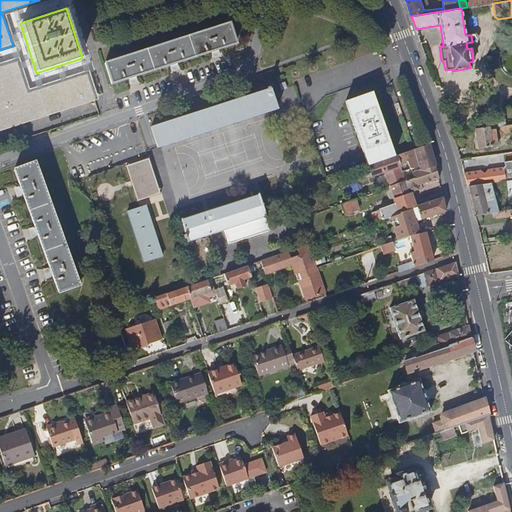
[(215,50),(236,44),(229,23),(105,63),(112,84),(133,77),(174,63),(215,50)]
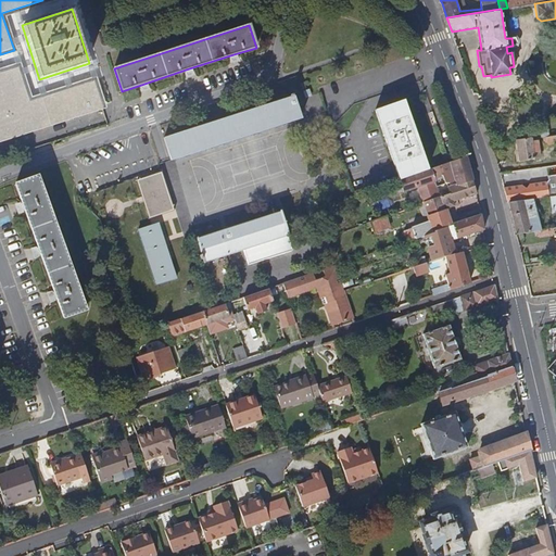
[(0,138),(103,105),(95,80),(30,102),(20,67),(0,73),(0,138)]
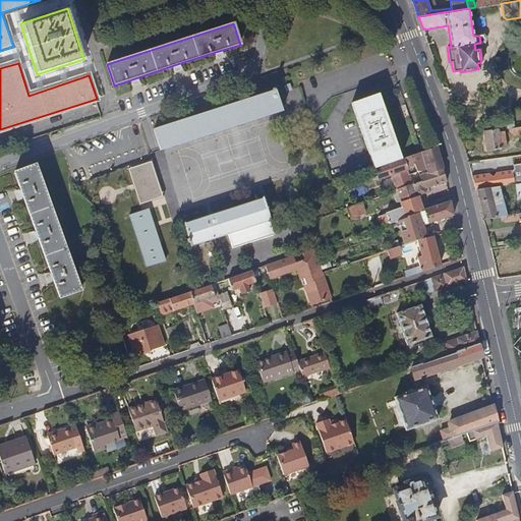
[(162,150),(283,111),(276,91),(155,129),(162,150)]
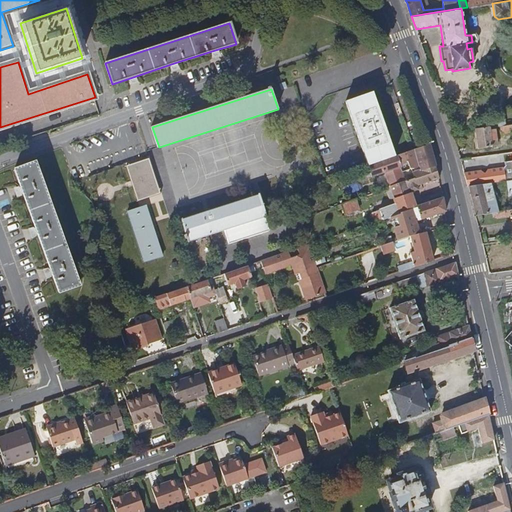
[(394,157),(372,93),(347,101),(368,166),(394,157)]
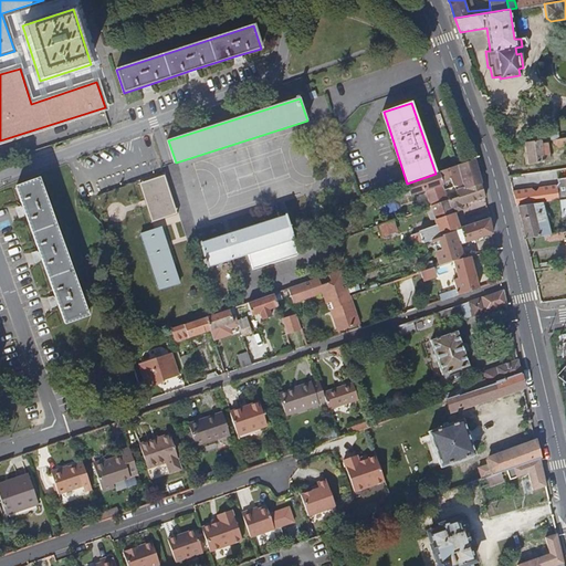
[(558,138),(556,125),(546,126),(548,139),(553,139),(558,138)]
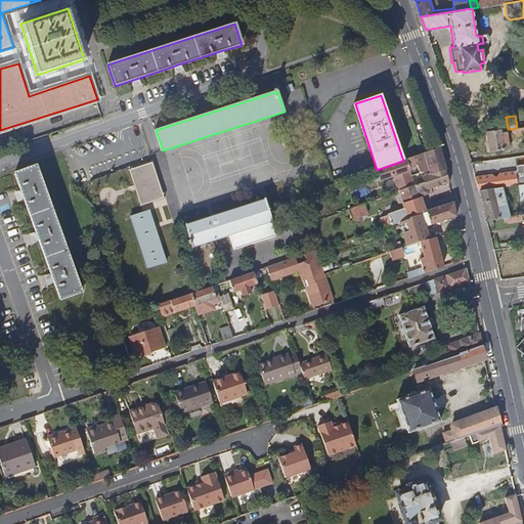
[(523,134),(523,126),(517,128),(512,129),(513,136),(523,134)]
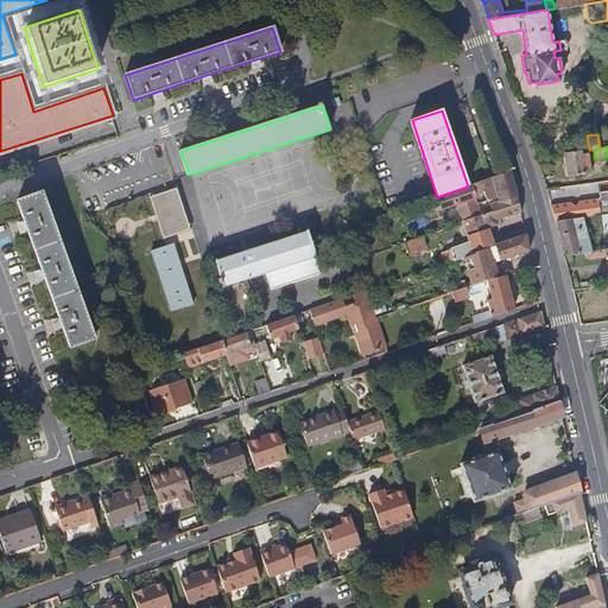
[(582,166),(588,165),(587,151),(563,154),(565,176),(583,173),(582,166)]
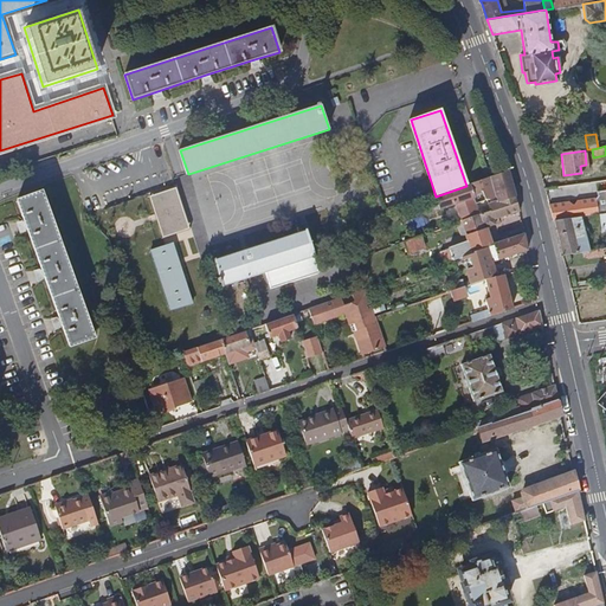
[(440,211),(451,207),(457,224),(479,216),(481,216),(477,204),(485,201),(490,201),(497,199),(498,202),(516,198),(511,182),(509,172),(466,186),(436,197),(440,211)]
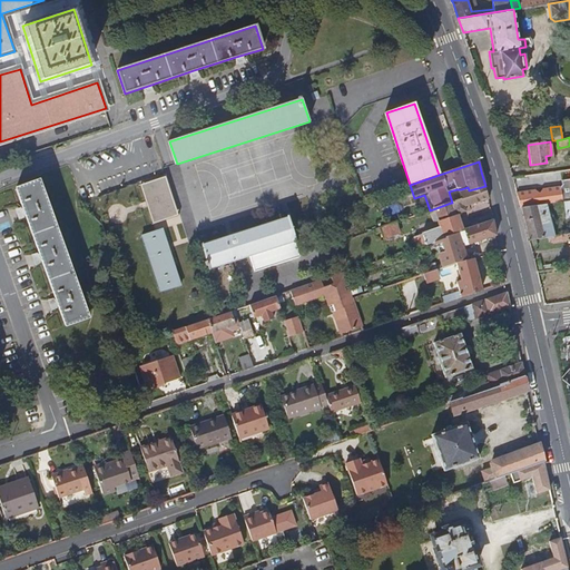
[(89,318),(40,182),(18,189),(66,326),(89,318)]
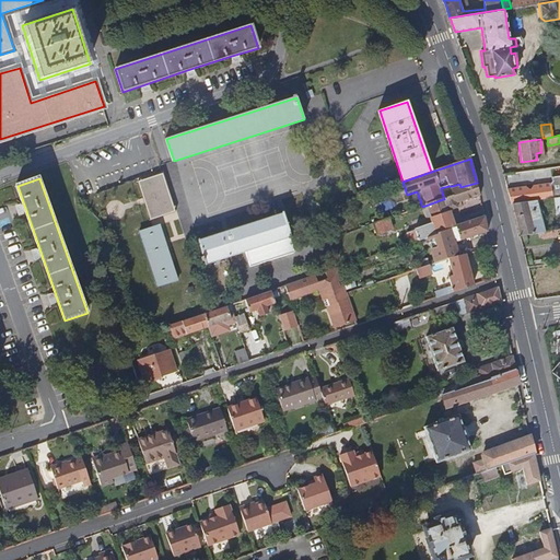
[(407,195),(403,182),(375,191),(378,202),(399,195),(401,202),(409,200),(407,195)]
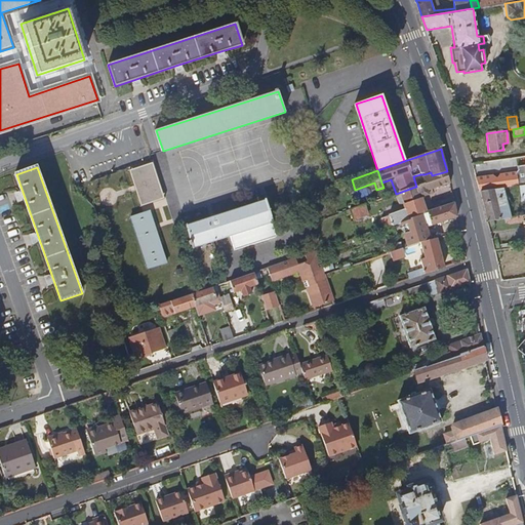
[(419,199),(421,199),(435,194),(434,190),(450,184),(447,171),(432,175),(423,178),(425,184),(416,187),(415,187),(419,199)]
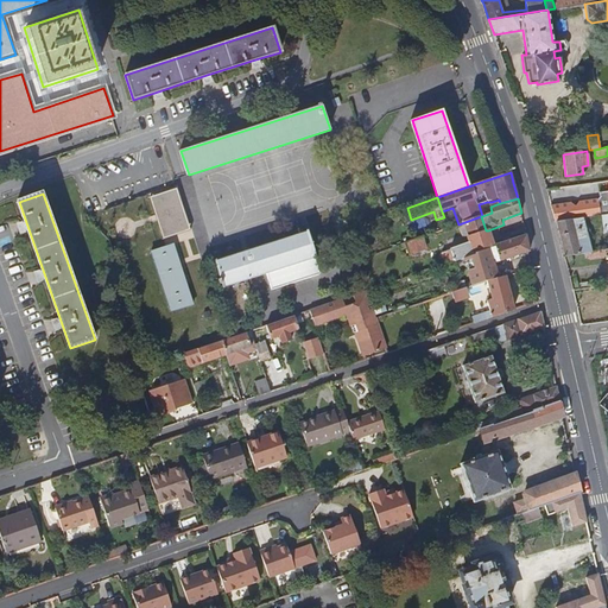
[(486,230),(481,216),(458,225),(463,238),(468,236),(486,230)]
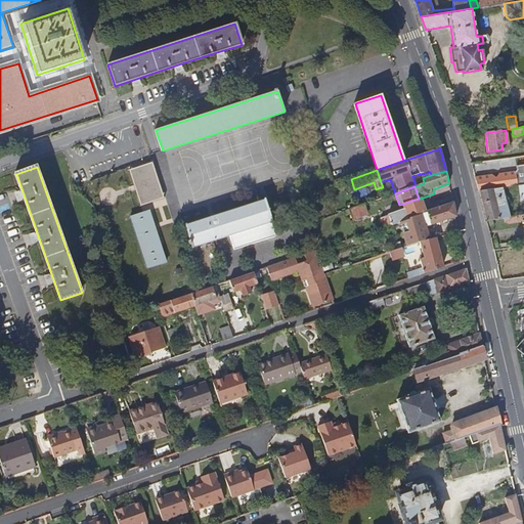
[(510,216),(503,187),(481,190),(484,203),(487,219),(510,216)]
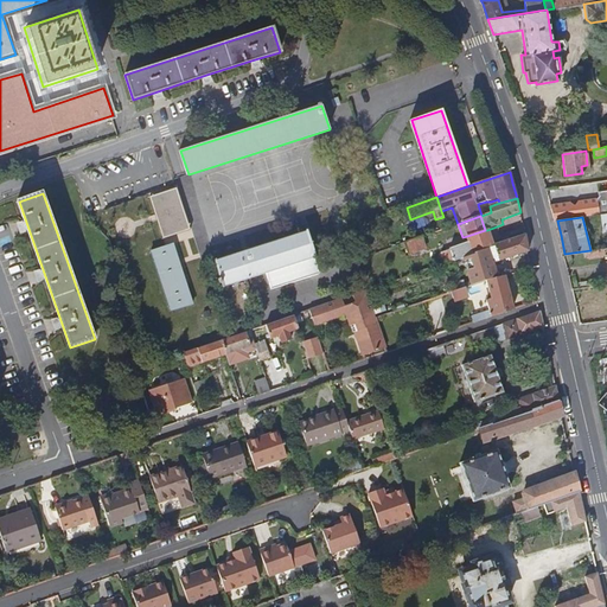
[(320,274),(315,259),(317,257),(307,230),(216,260),(225,288),(267,274),(273,289),(320,274)]
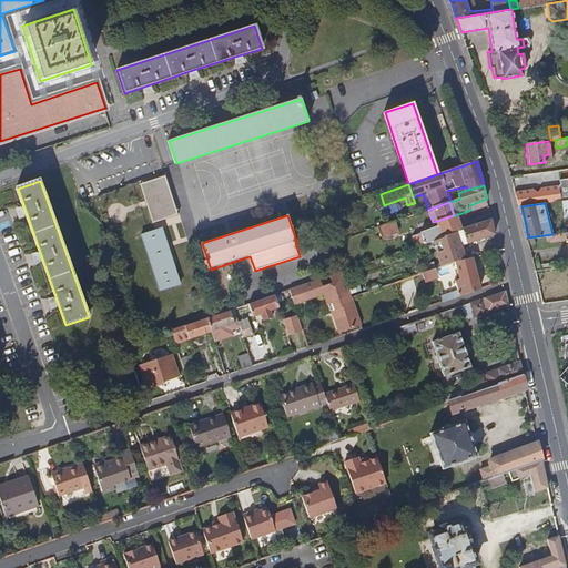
[(462,231),(456,215),(454,215),(437,221),(438,225),(443,237),(457,232),(462,231)]
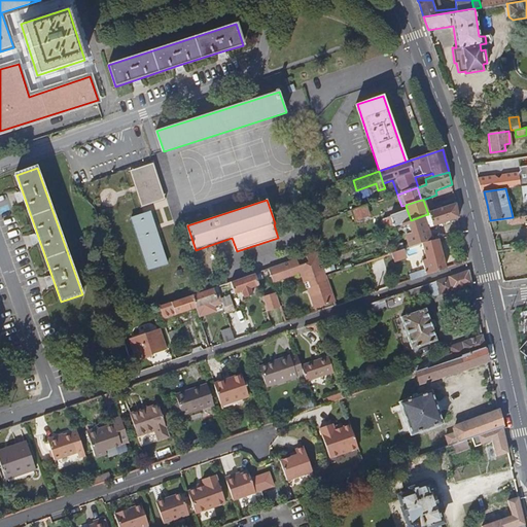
[(459,217),(457,204),(430,213),(434,227),(460,219),(459,217)]
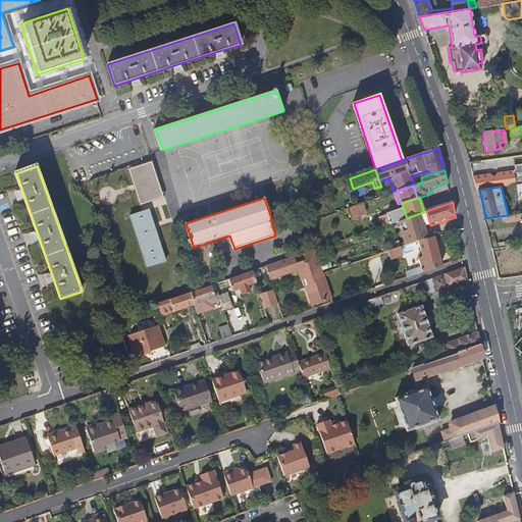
[(367,211),(364,203),(349,208),(351,216),(367,211)]
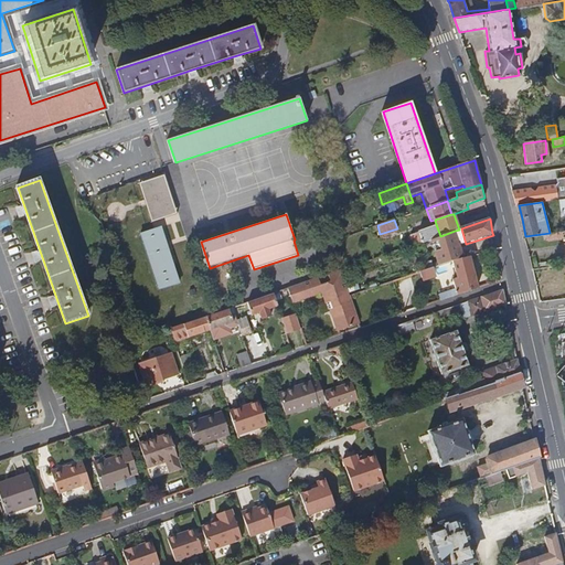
[(440,236),(436,224),(418,230),(419,232),(423,242),(432,240),(440,236)]
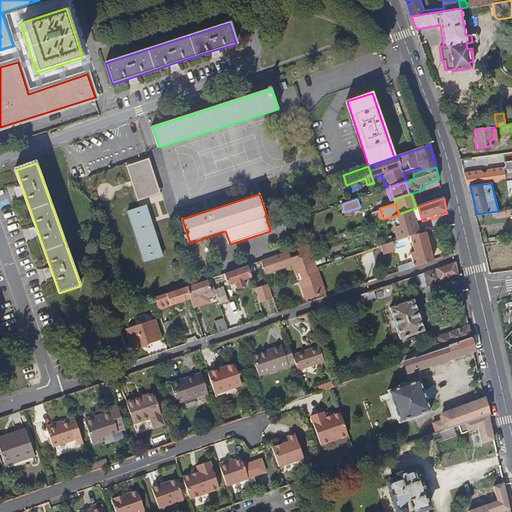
[(163,252),(147,207),(130,213),(145,258),(163,252)]
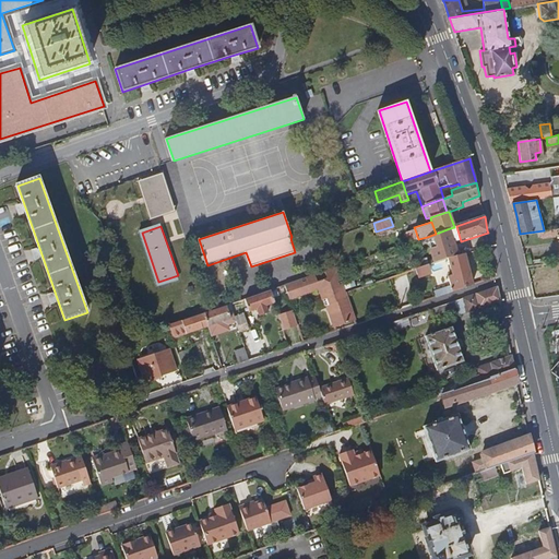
[(454,227),(450,228),(454,244),(461,241),(456,226),(454,227)]
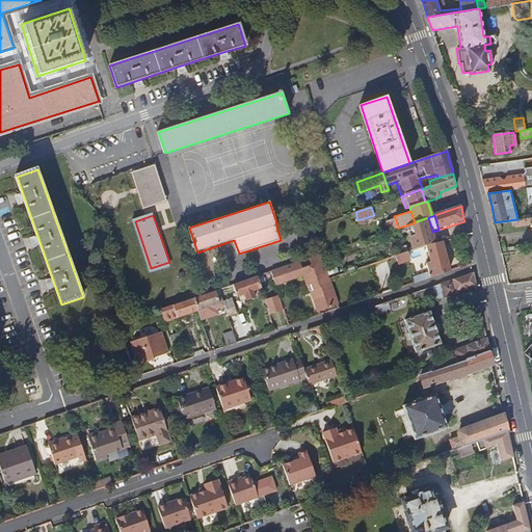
[(432,232),(428,217),(415,222),(406,225),(415,253),(420,251),(427,248),(436,246),(432,232)]
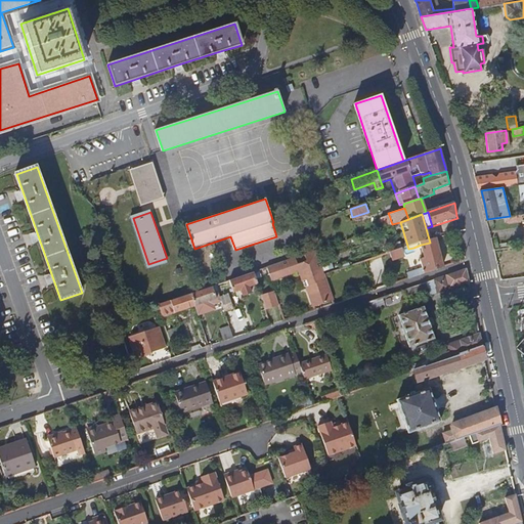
[(392,224),(389,215),(381,218),(384,227),(392,224)]
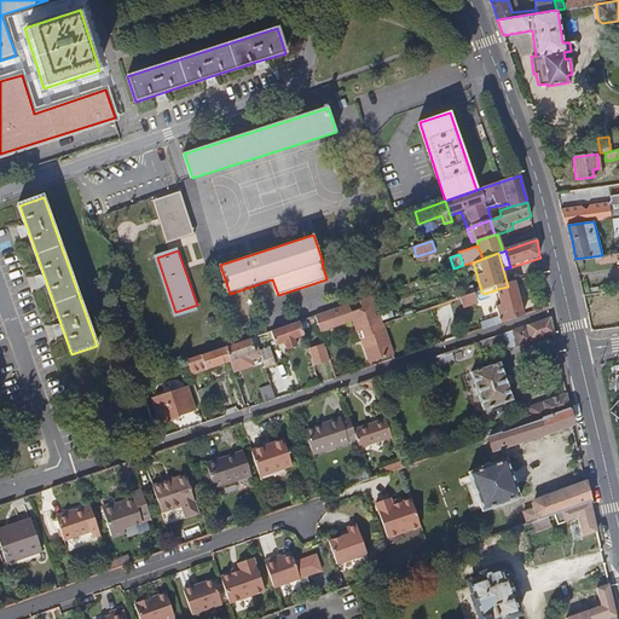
[(524,317),(515,284),(508,287),(497,289),(502,305),(497,306),(499,317),(502,324),(524,317)]
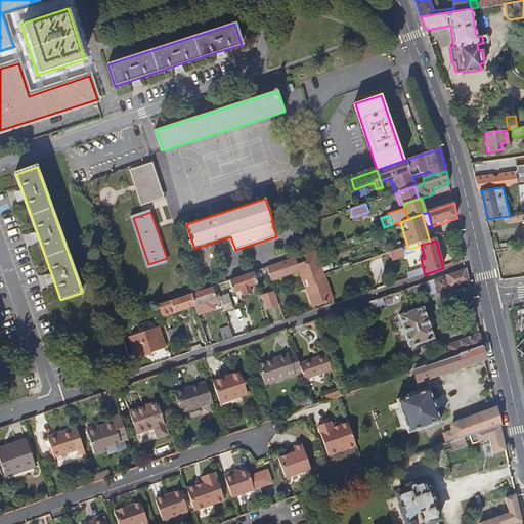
[(416,254),(413,248),(408,249),(403,251),(404,257),(416,254)]
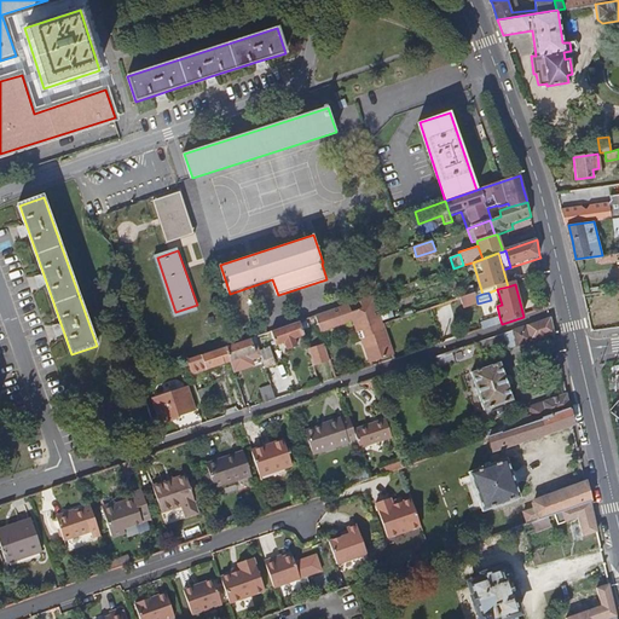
[(331,330),(356,323),(362,341),(364,340),(371,364),(394,357),(383,324),(375,296),(360,302),(362,308),(351,312),(350,306),(316,317),(320,330),(330,327),(331,330)]
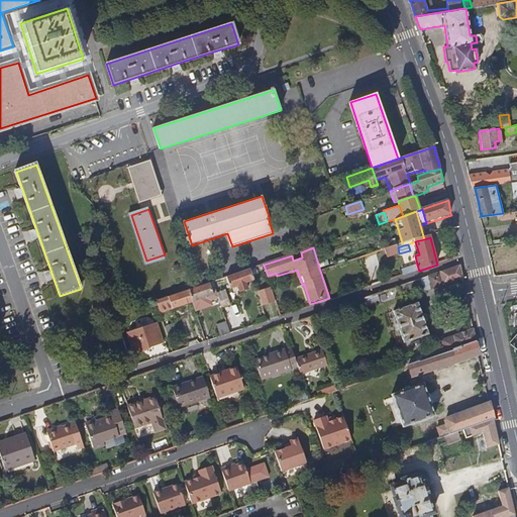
[(400,254),(399,253),(398,247),(385,250),(388,259),(400,254)]
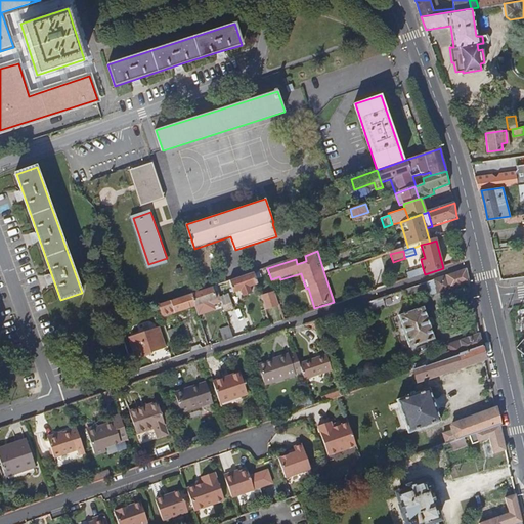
[(409,279),(425,274),(423,268),(407,273),(409,279)]
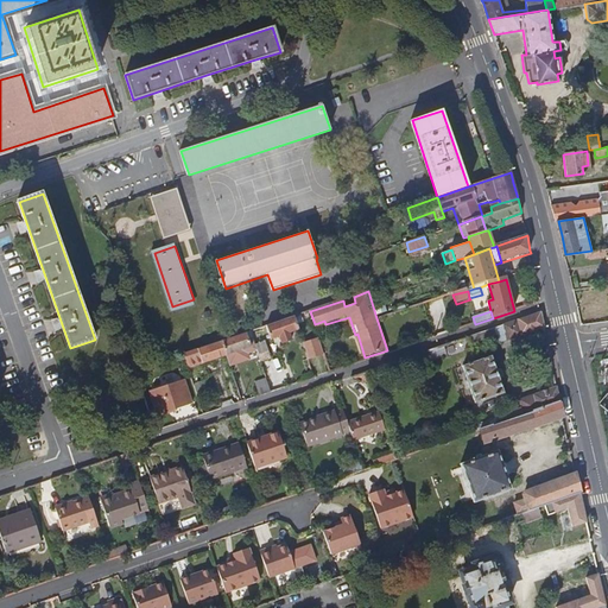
[(501,342),(533,333),(545,328),(542,314),(469,339),(472,344),(499,335),(500,342),(501,342)]
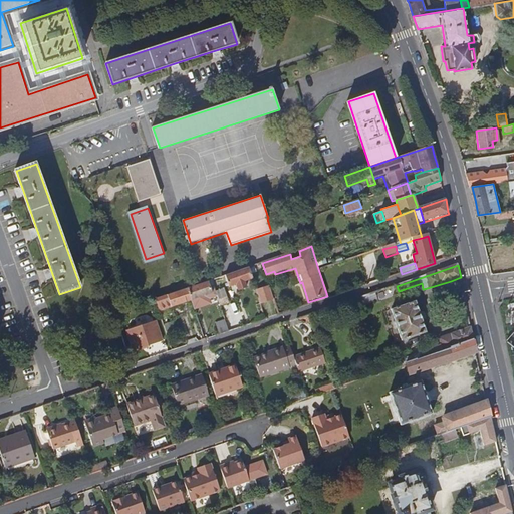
[(253,280),(248,268),(225,276),(227,281),(230,288),(236,286),(238,291),(247,288),(245,283),(253,280)]
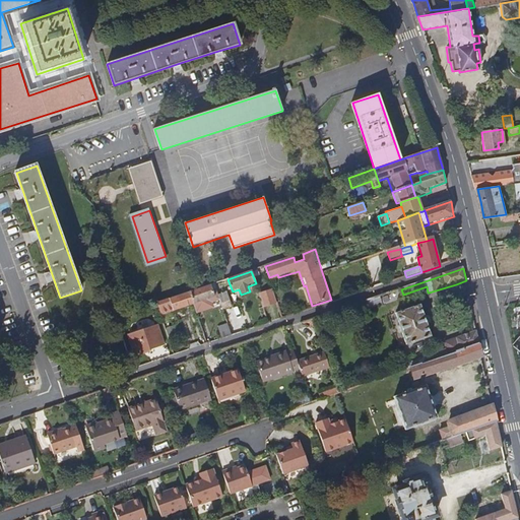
[(230,284),(228,279),(214,283),(216,289),(230,284)]
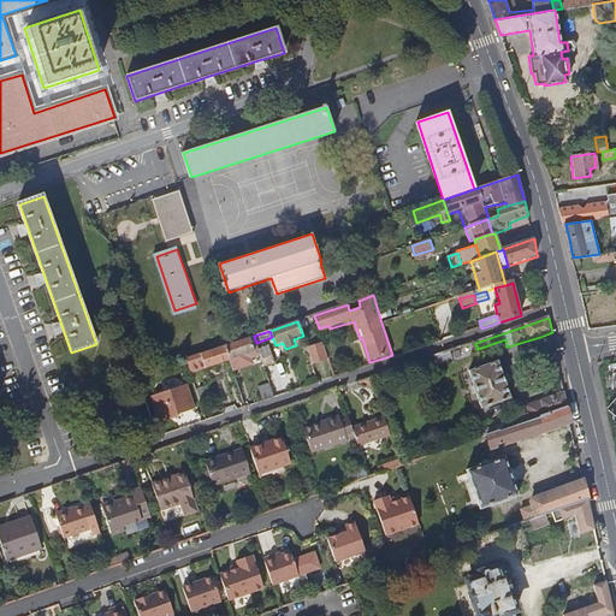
[(249,355),(255,354),(253,345),(258,344),(256,343),(254,336),(225,345),(231,361),(234,371),(253,365),(250,359),(249,355)]
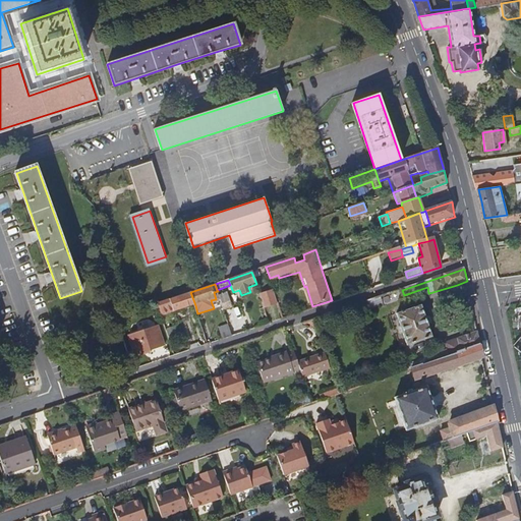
[(277,304),(273,290),(259,294),(265,308),(277,304)]
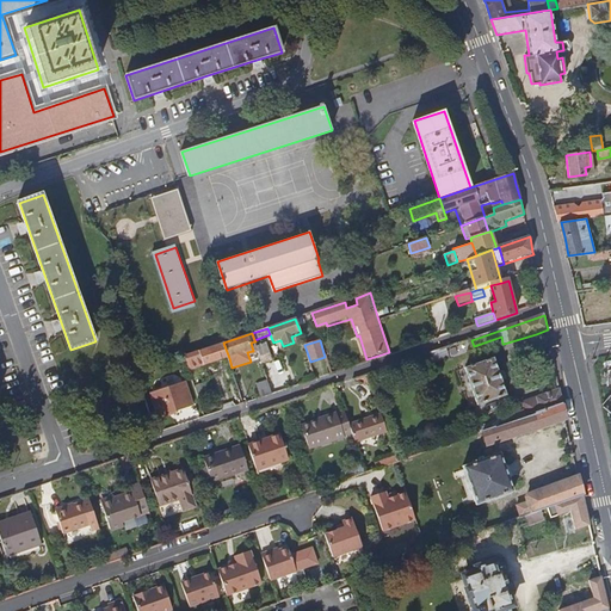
[(259,353),(258,347),(255,341),(251,343),(253,351),(247,352),(248,356),(259,353)]
